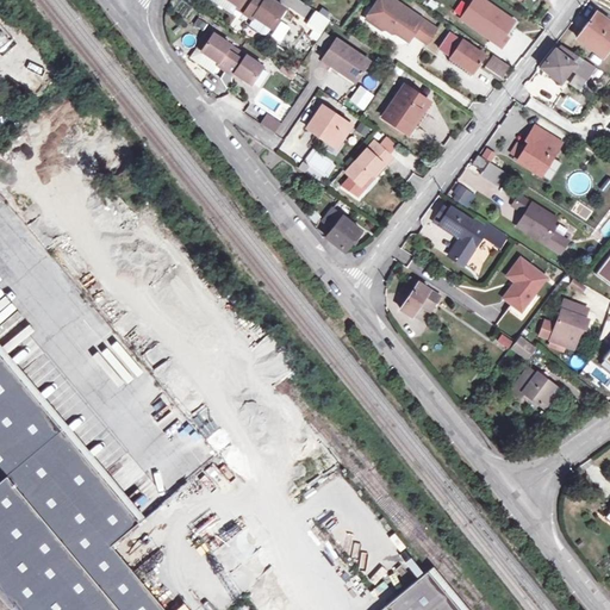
[(211,0),(232,13),(235,8),(237,6),(228,0),(211,0)]
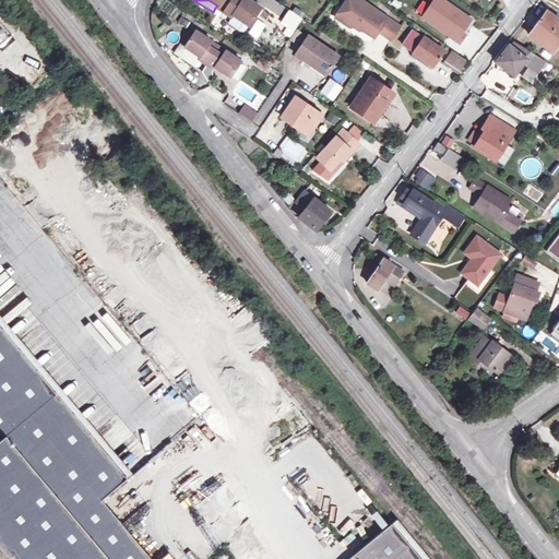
[(209,0),(217,6),(215,8),(232,18),(233,15),(248,25),(260,8),(248,0),(209,0)]
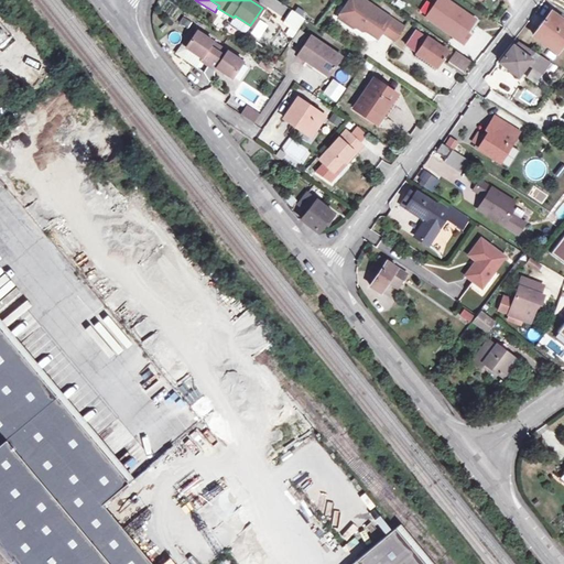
[(404,28),(365,0),(349,0),(338,17),(354,28),(360,26),(378,39),(382,31),(396,41),(404,28)]
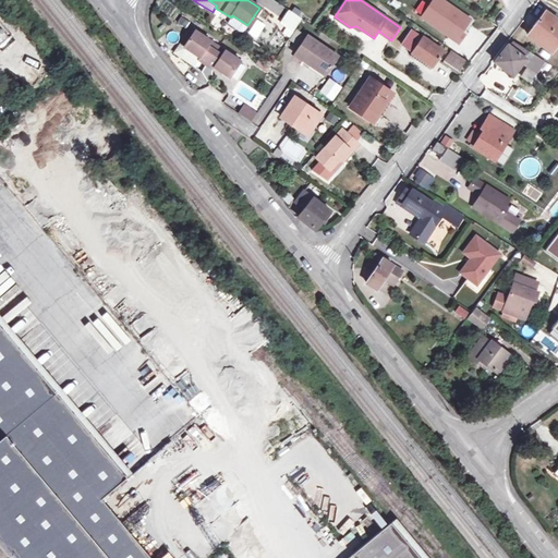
[(441,0),(434,0),(431,4),(438,10),(444,1),(441,0)]
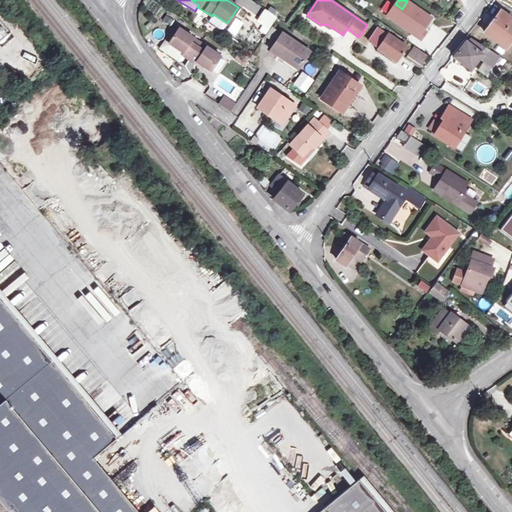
[(402,9),(395,4),(387,16),(421,39),(426,32),(423,30),(431,18),(407,1),(402,9)]
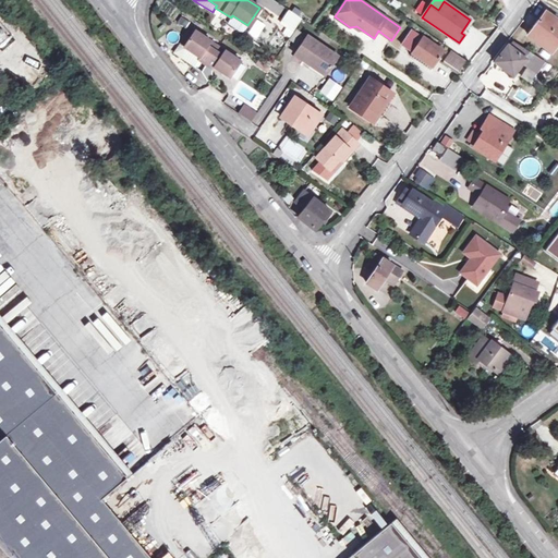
[(529,35),(550,52),(557,43),(557,20),(546,11),(529,35)]
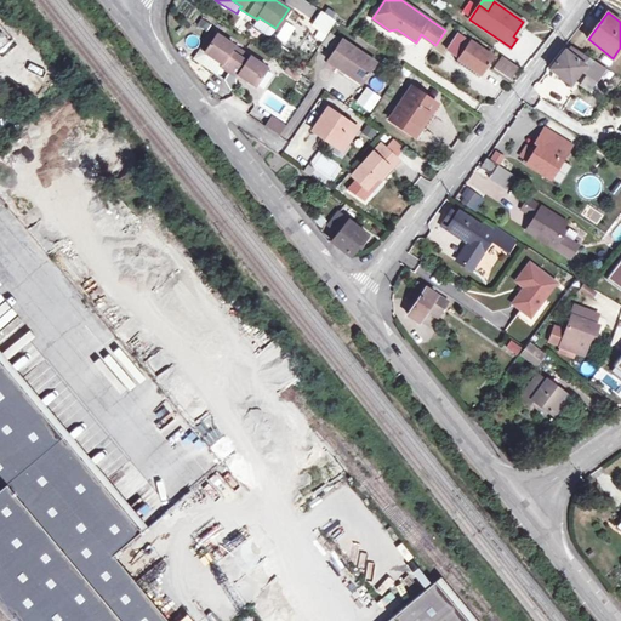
[(320,28),(329,33),(334,24),(320,16),(315,24),(320,28)]
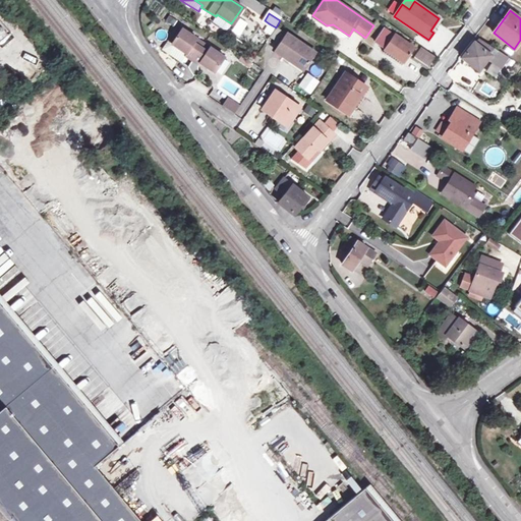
[(231,23),(217,14),(216,16),(214,18),(228,29),(231,23)]
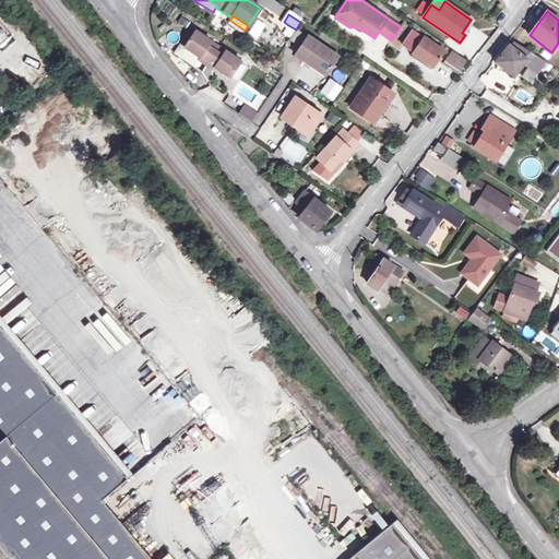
[(290,37),(296,30),(288,25),(283,33),(290,37)]
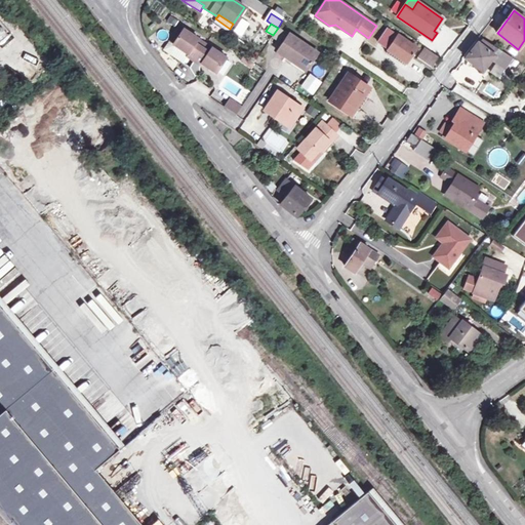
[(172,45),(184,30),(178,27),(167,43),(162,51),(180,64),(185,57),(186,55),(172,45)]
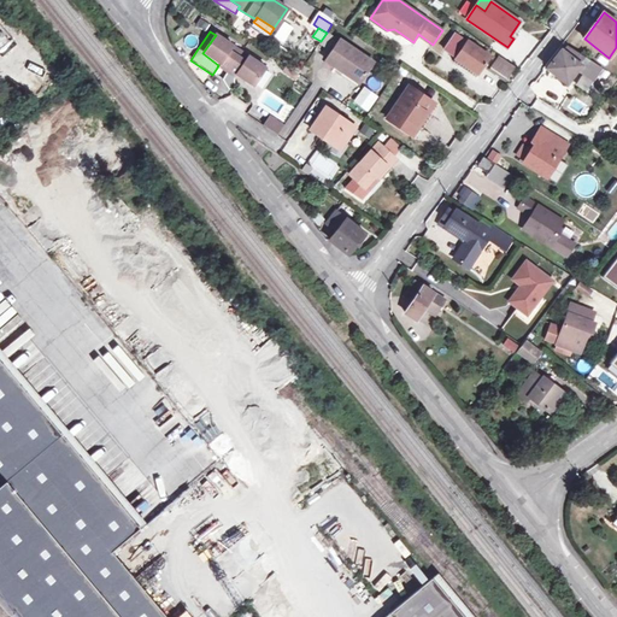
[(458,59),(457,60),(475,71),(479,74),(489,57),(456,33),(445,50),(458,59)]
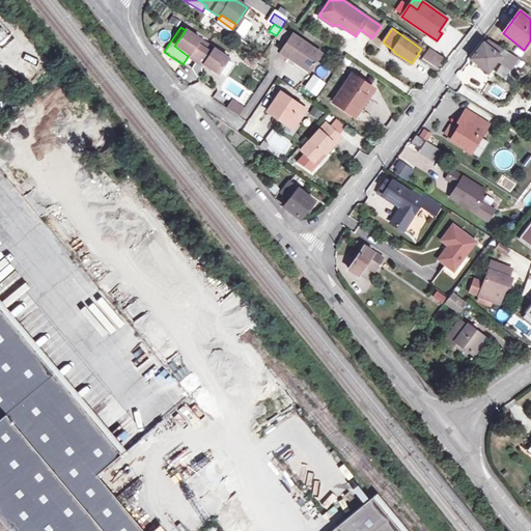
[(186,29),(186,30),(174,46),(188,56),(187,58),(195,63),(201,67),(202,67),(203,65),(218,76),(229,58),(186,29)]
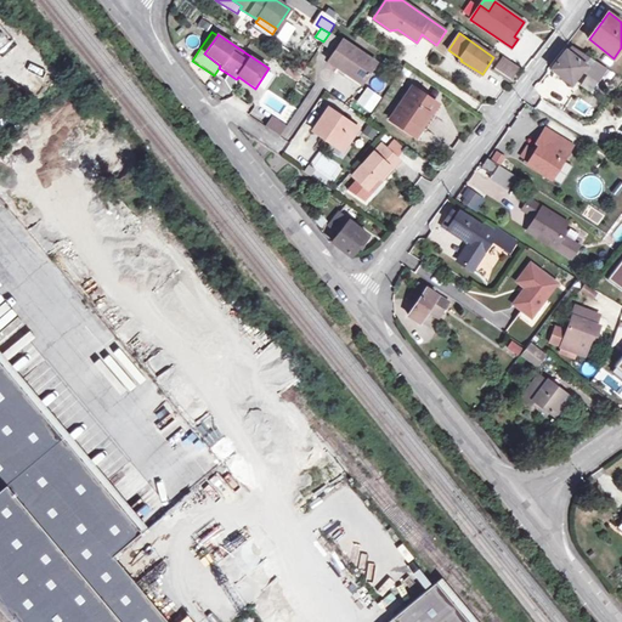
[(328,61),(362,84),(375,63),(341,40),(328,61)]
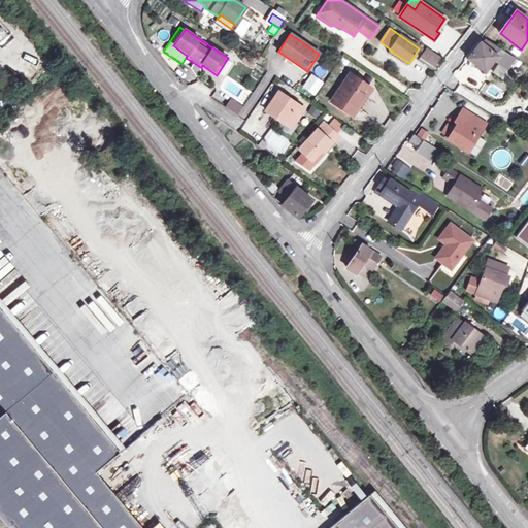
[(499,63),(508,69),(516,58),(486,39),(468,61),(473,66),(476,64),(485,70),(493,60),(499,63)]
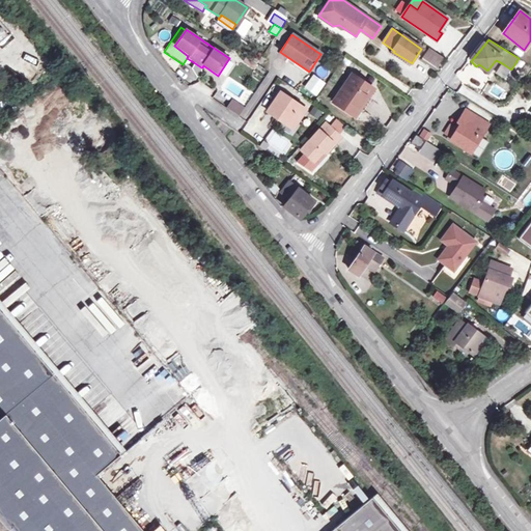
[(422,58),(436,68),(442,58),(428,49),(422,58)]
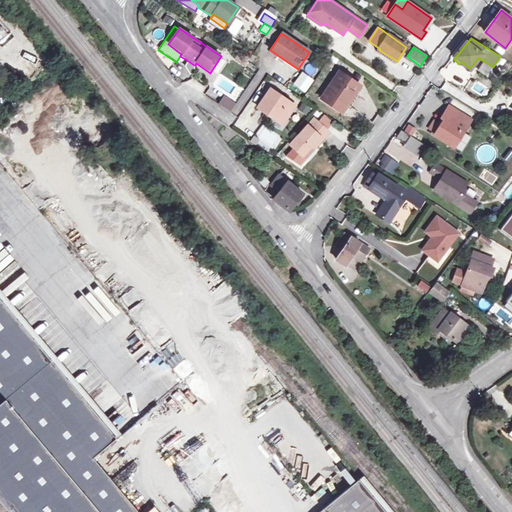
[(394,59),(379,50),(378,52),(392,62),(394,59)]
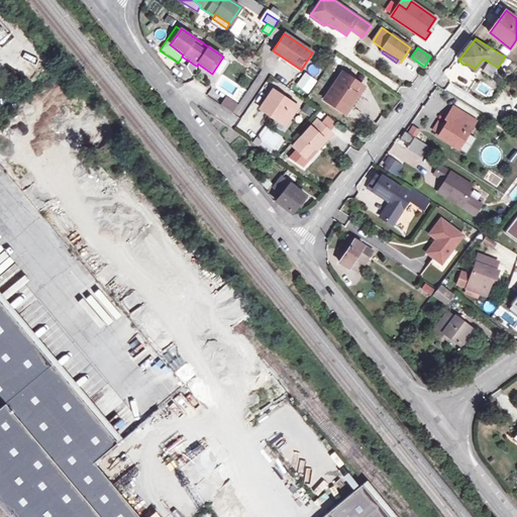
[(237,58),(247,65),(249,62),(239,55),(237,58)]
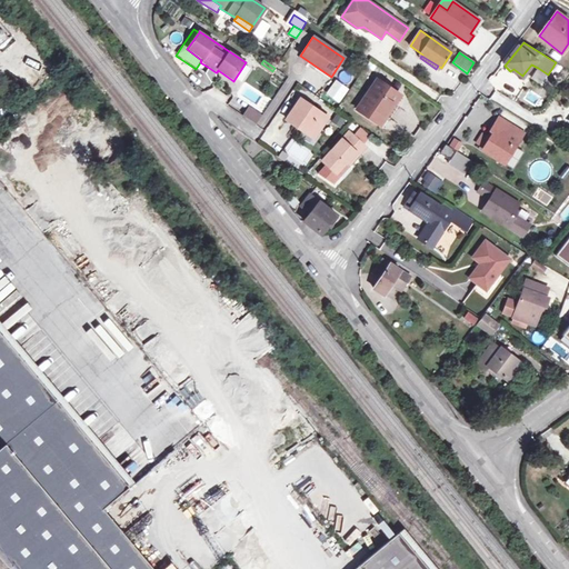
[(216,72),(209,68),(205,73),(210,81),(215,79),(216,72)]
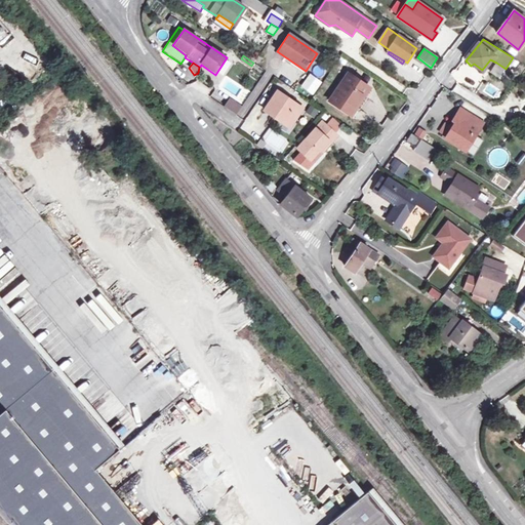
[(498,78),(506,69),(496,63),(489,72),(498,78)]
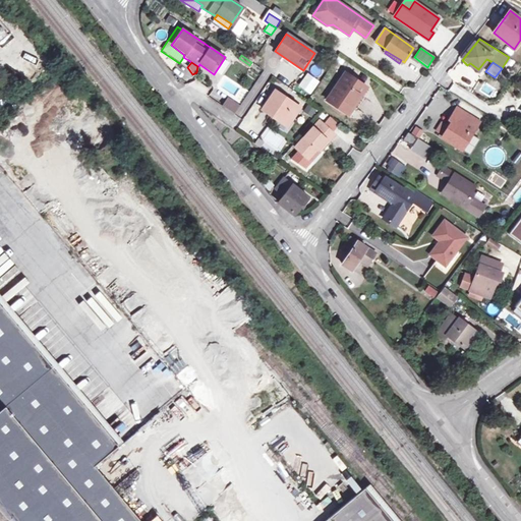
[(308,73),(321,76),(323,68),(310,65),(308,73)]
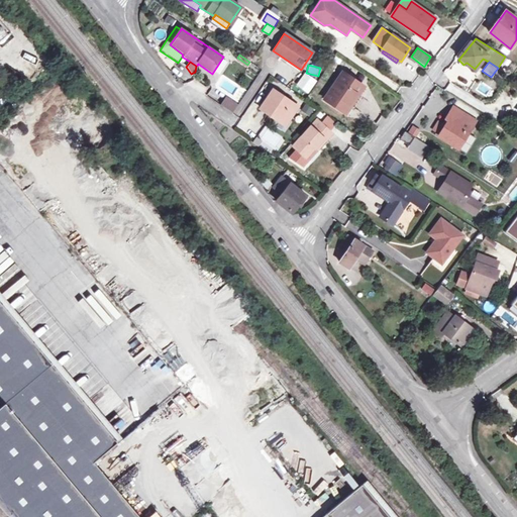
[(307,94),(315,79),(302,72),(294,86),(307,94)]
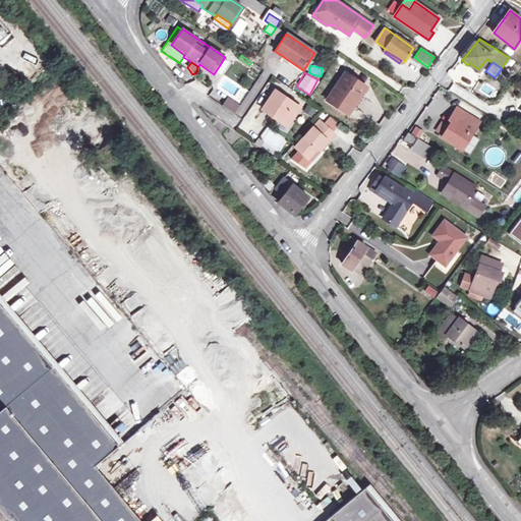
[(345,74),(340,81),(349,87),(354,79),(345,74)]
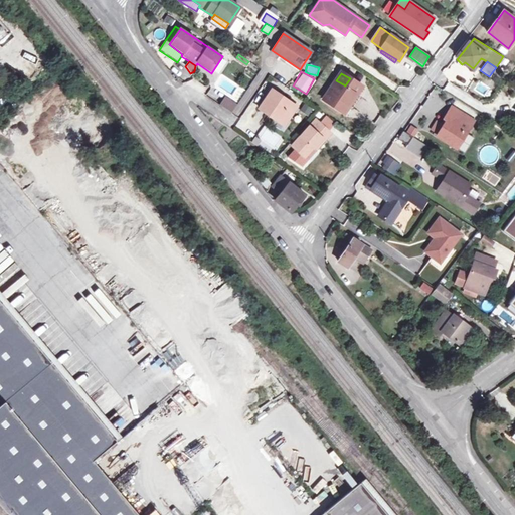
[(323,100),(339,110),(344,113),(349,106),(356,95),(361,87),(350,78),(345,86),(336,80),(323,100)]
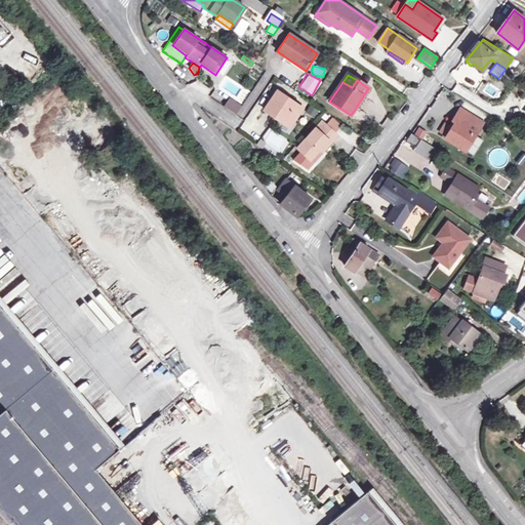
[(264,111),(274,118),(276,115),(291,124),(301,109),(277,91),(264,111)]
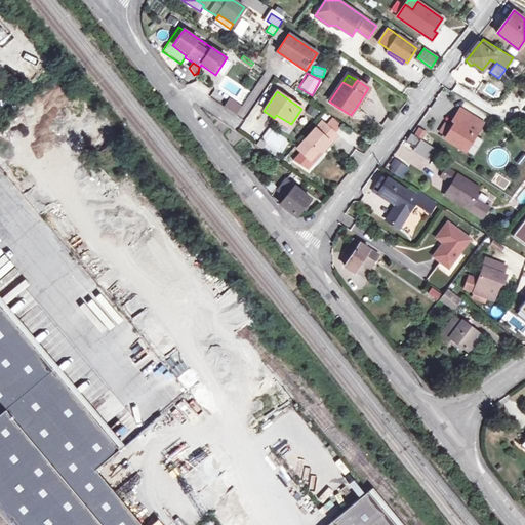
[(363,96),(356,108),(359,109),(366,98),(363,96)]
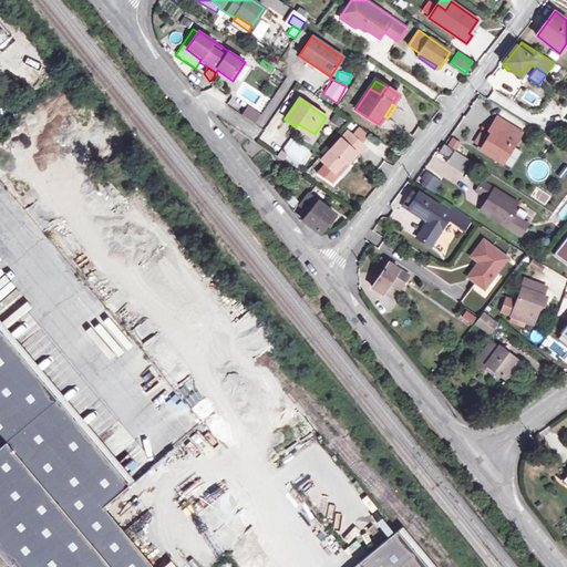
[(260,116),(247,107),(241,115),(255,124),(260,116)]
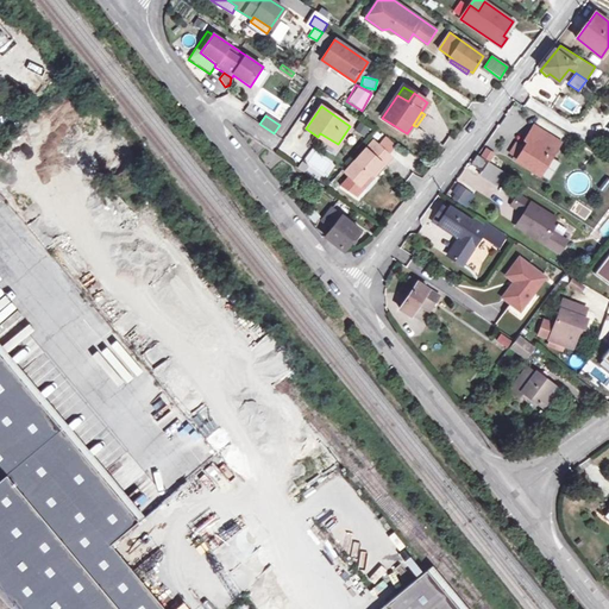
[(525,151),(520,158),(519,162),(538,174),(550,156),(552,157),(559,146),(546,138),(547,136),(534,129),(526,142),(529,144),(525,151)]
